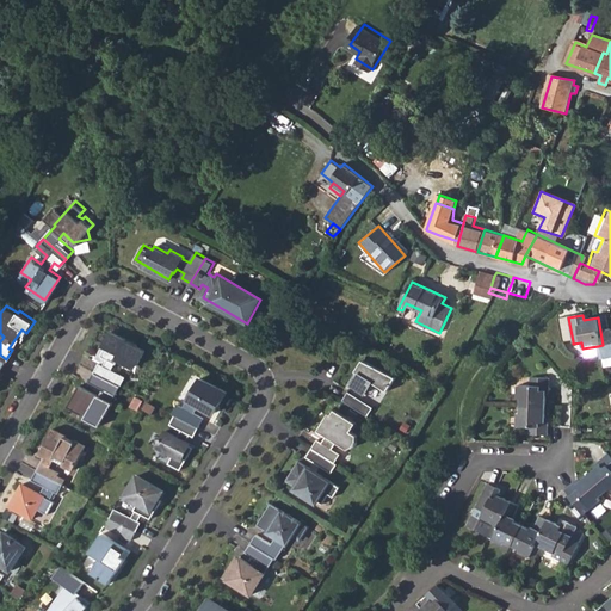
[(610,332),(606,316),(598,318),(603,345),(598,346),(600,359),(610,357),(610,332)]
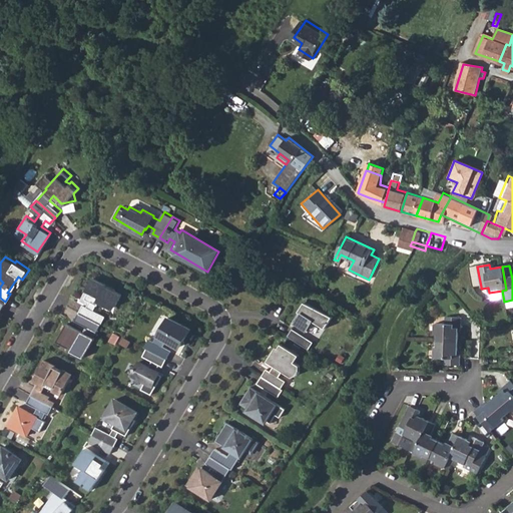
[(481,287),(477,267),(469,269),(473,289),(481,287)]
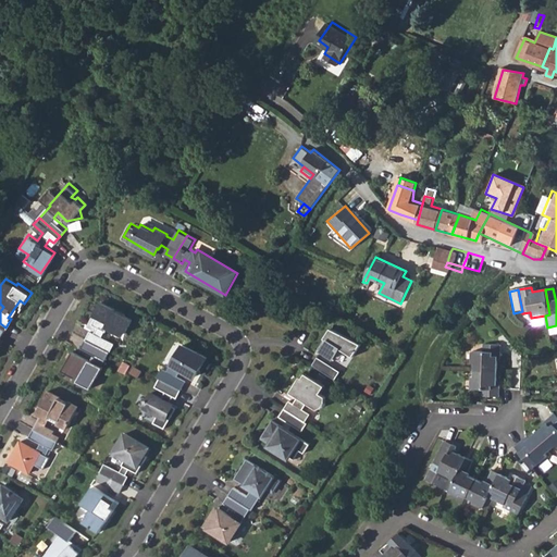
[(96,332),(91,330),(87,337),(110,350),(115,343),(102,335),(106,331),(107,331),(110,326),(124,335),(128,327),(130,327),(134,320),(126,316),(118,311),(119,310),(103,301),(97,314),(98,314),(95,321),(94,323),(99,325),(96,332)]
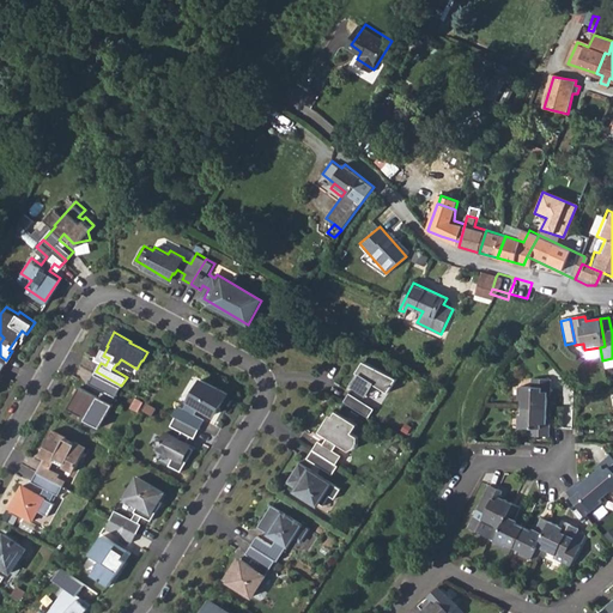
[(396,381),(363,363),(357,375),(360,377),(353,388),(365,396),(372,386),(388,395),(396,381)]
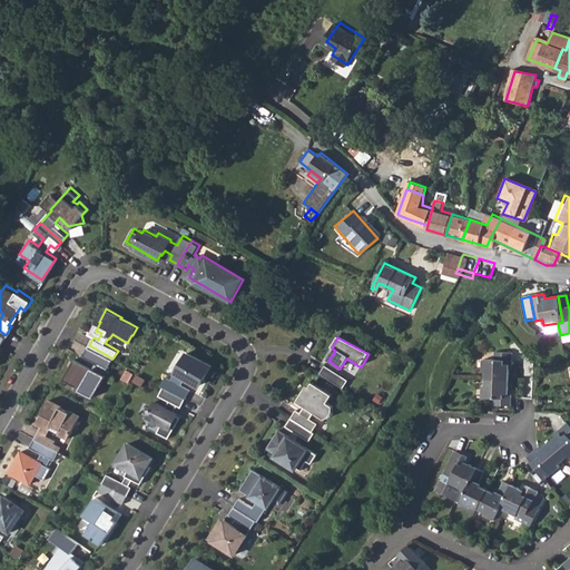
[(112,359),(89,345),(84,354),(98,362),(95,369),(75,356),(64,376),(81,387),(80,389),(94,396),(106,374),(105,374),(112,359)]
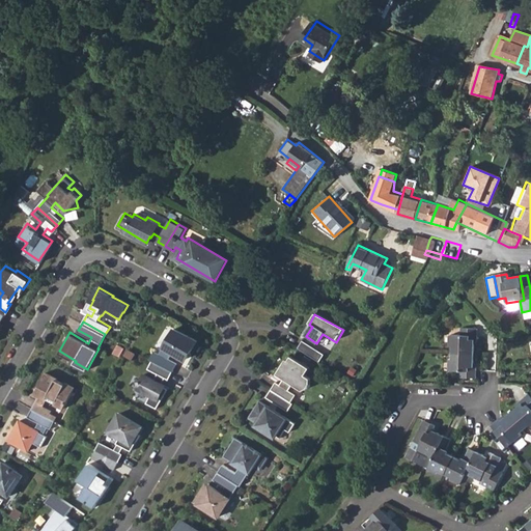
[(154,352),(149,360),(151,361),(172,372),(176,365),(168,360),(171,354),(180,360),(182,361),(183,361),(184,361),(185,361),(186,360),(187,359),(187,358),(197,342),(174,329),(159,355),(154,352)]
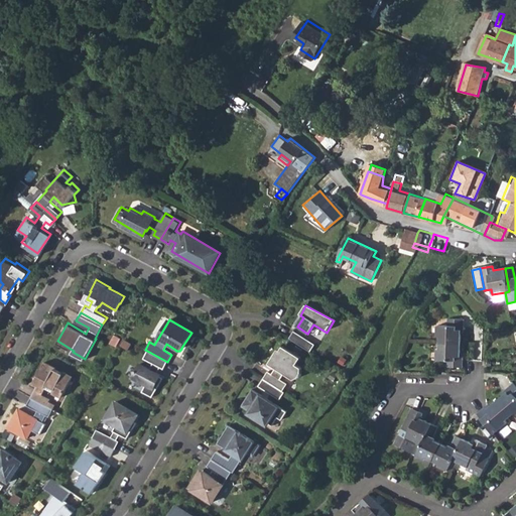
[(440,337),(440,343),(461,344),(462,332),(464,331),(464,319),(448,319),(448,326),(438,326),(437,337),(440,337)]
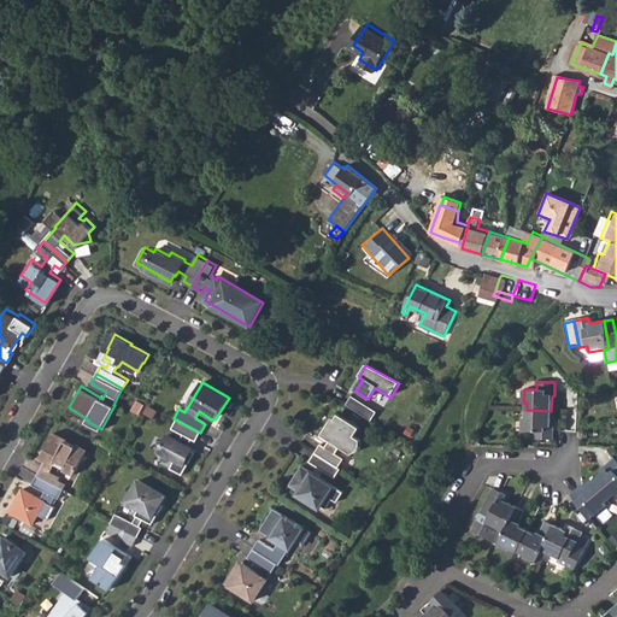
[(351,398),(346,406),(370,422),(376,413),(351,398)]
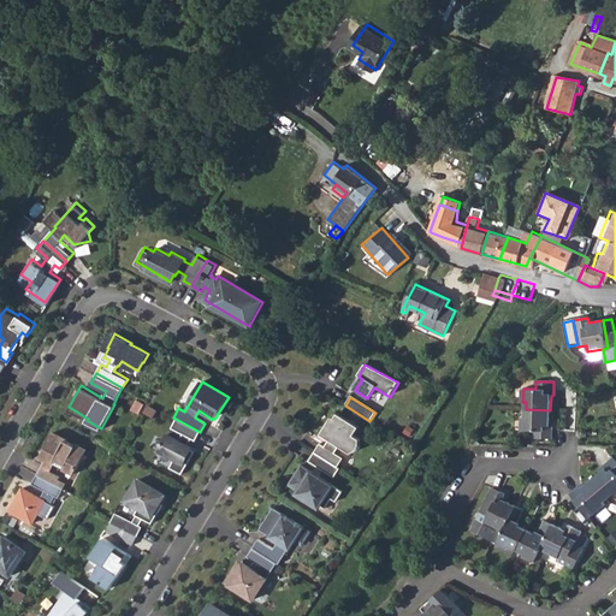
[(534,438),(552,438),(552,432),(552,426),(550,426),(550,410),(526,409),(526,418),(521,416),(521,430),(533,430),(534,438)]
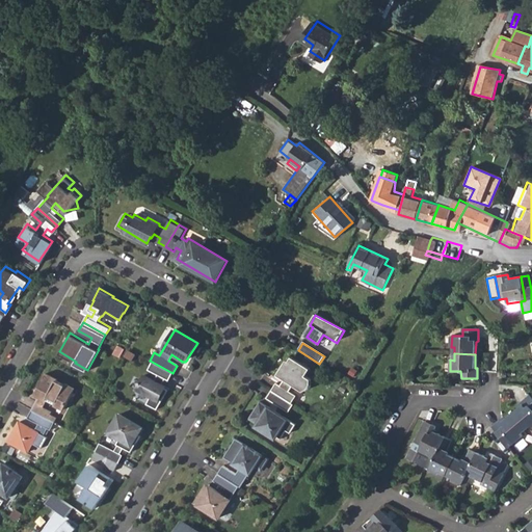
[(275,383),(271,392),(293,405),(297,398),(289,392),(292,387),(302,393),(310,389),(310,380),(304,377),(309,370),(291,358),(288,363),(286,361),(275,376),(283,380),(280,387),(275,383)]
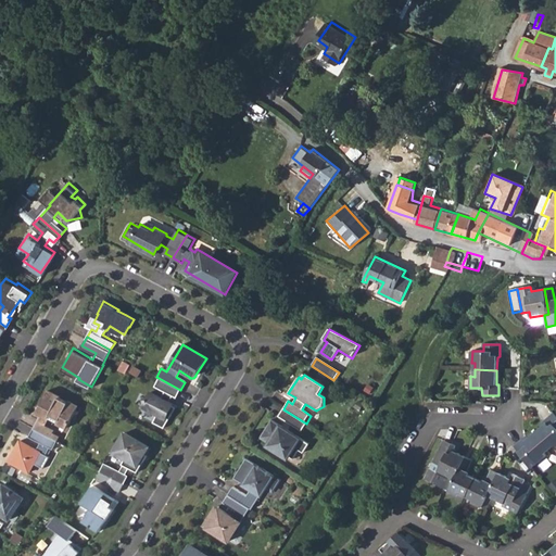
[(180,390),(159,378),(154,387),(165,392),(162,399),(151,392),(142,407),(156,415),(152,422),(163,429),(174,407),(172,406),(172,404),(168,403),(172,396),(175,399),(180,390)]
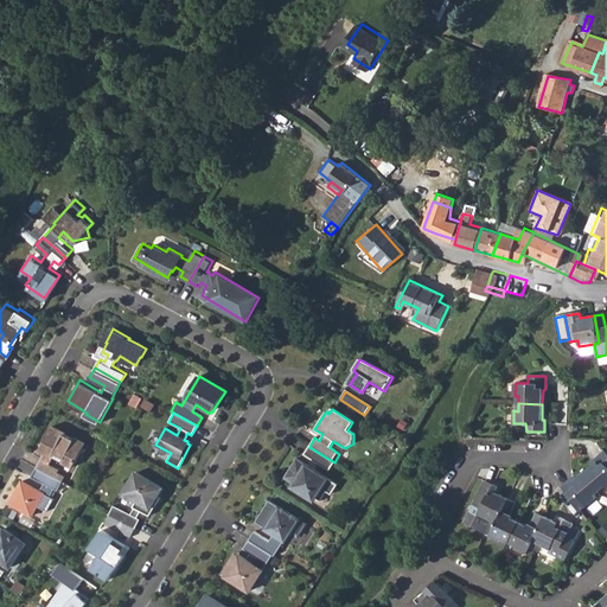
[(46,449),(38,465),(63,479),(65,474),(58,471),(61,468),(51,462),(55,454),(75,466),(88,443),(77,436),(76,438),(68,433),(68,432),(56,425),(42,447),(46,449)]
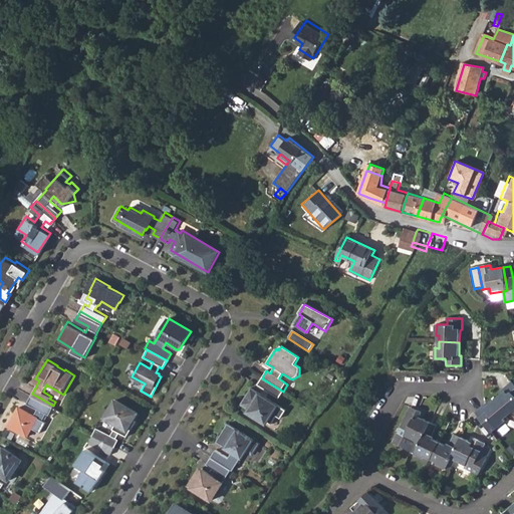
[(283,392),(262,378),(257,386),(278,399),(283,392)]
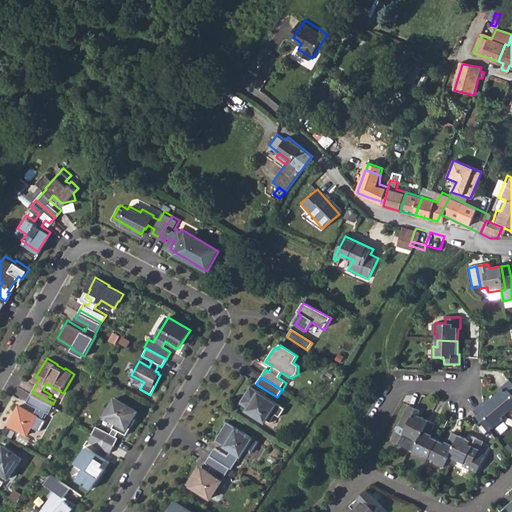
[(511,381),(510,379),(502,386),(503,389),(494,397),(507,413),(511,409),(511,381)]
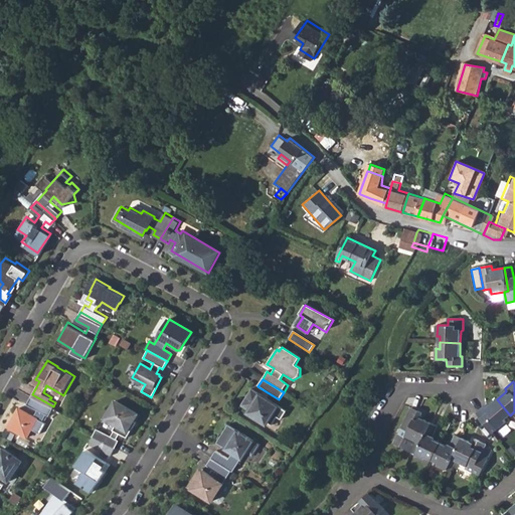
[(286,412),(250,389),(241,404),(250,410),(247,413),(266,425),(267,423),(271,426),(276,417),(281,420),(286,412)]
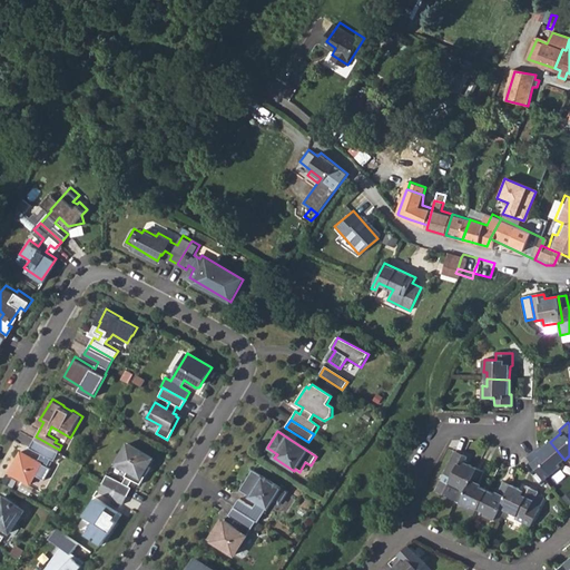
[(59,450),(36,436),(30,445),(41,452),(38,459),(21,450),(9,470),(30,482),(36,473),(45,478),(51,467),(47,464),(51,457),(55,459),(59,450)]
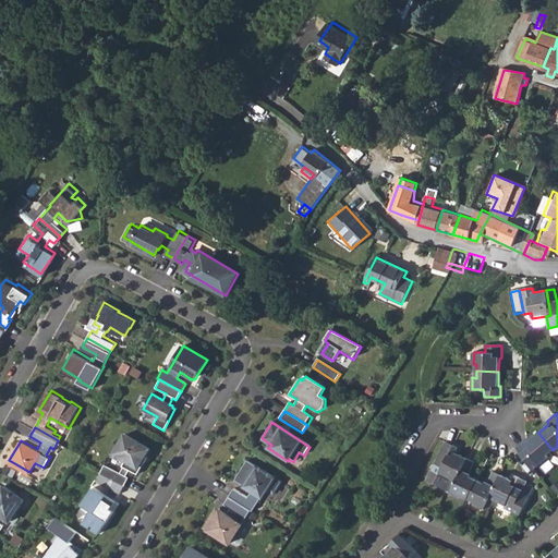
[(547,455),(553,450),(538,433),(528,441),(525,439),(517,447),(528,460),(533,456),(541,463),(549,457),(547,455)]
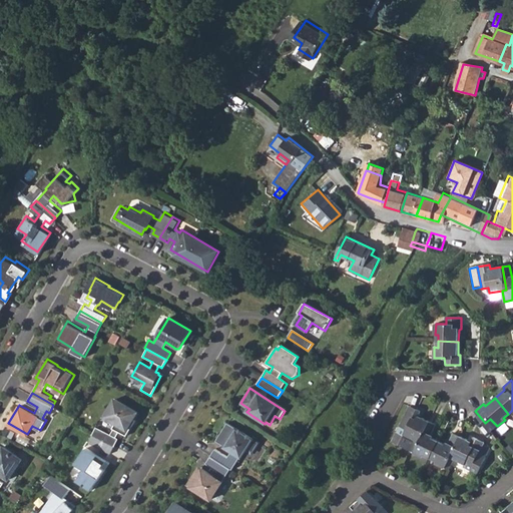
[(136,412),(114,399),(104,417),(115,423),(111,429),(112,429),(109,435),(95,427),(91,434),(113,447),(117,439),(114,437),(118,431),(125,436),(134,420),(132,418),(136,412)]
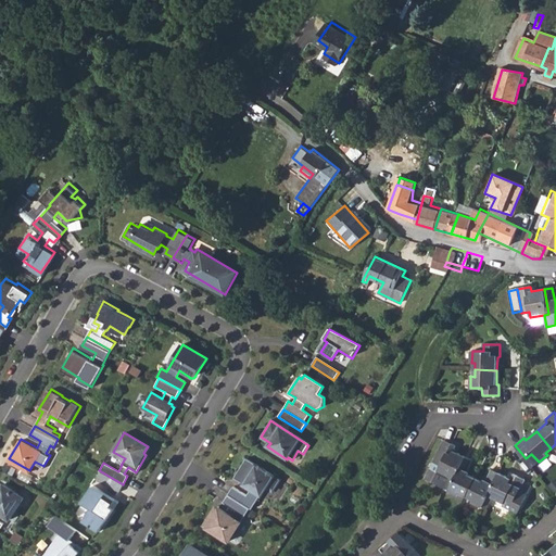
[(438,470),(451,477),(455,478),(466,457),(454,451),(456,445),(444,441),(433,462),(440,465),(438,470)]
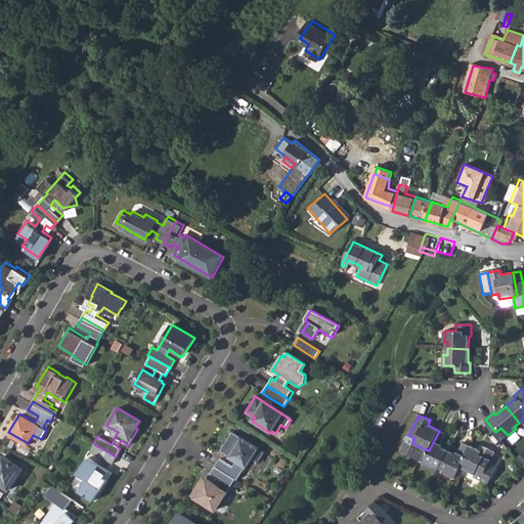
[(434,465),(440,468),(448,450),(439,445),(445,434),(439,431),(429,450),(425,449),(420,460),(432,467),(434,465)]
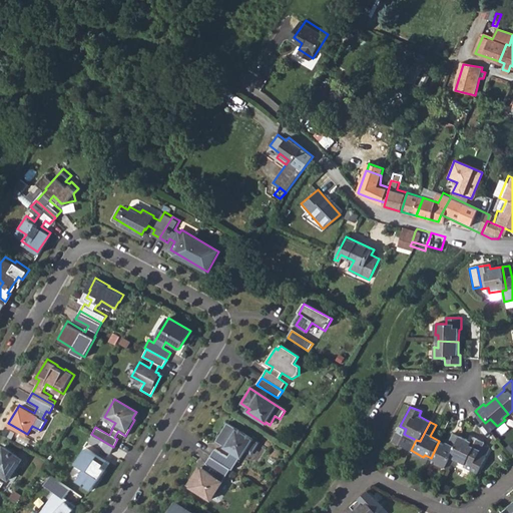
[(258,444),(227,423),(215,441),(218,444),(231,452),(226,458),(214,450),(209,457),(229,470),(230,471),(239,457),(240,458),(245,450),(250,454),(258,444)]
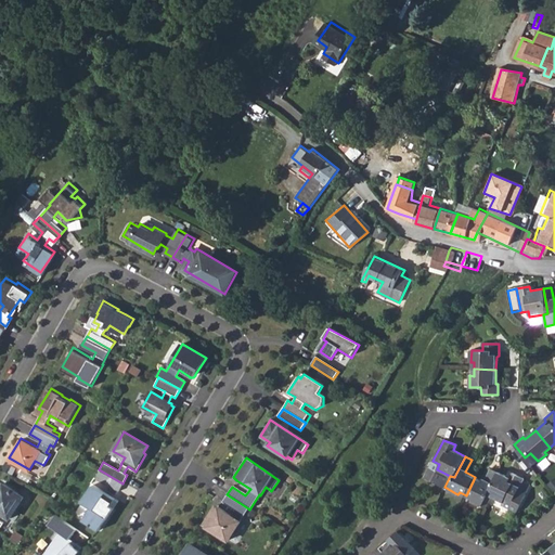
[(472,501),(486,506),(490,495),(487,494),(498,473),(489,467),(481,480),(475,477),(466,495),(473,498),(472,501)]
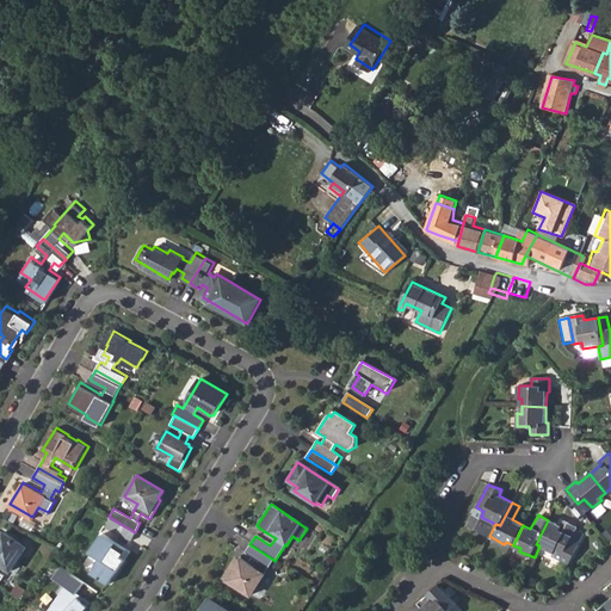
[(135,532),(109,517),(104,526),(129,541),(135,532)]
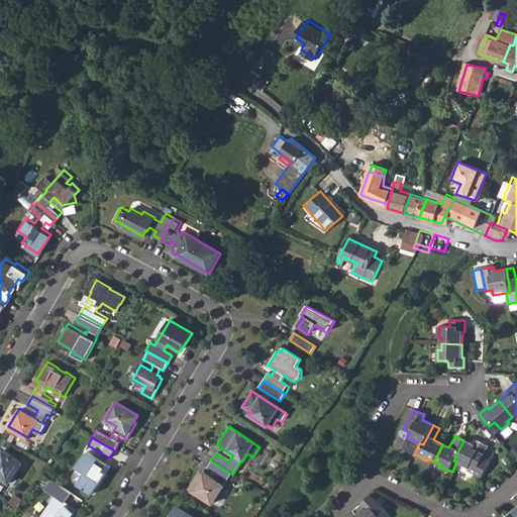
[(475,445),(463,440),(453,460),(456,461),(469,468),(468,471),(483,478),(496,452),(487,448),(488,445),(477,440),(475,445)]
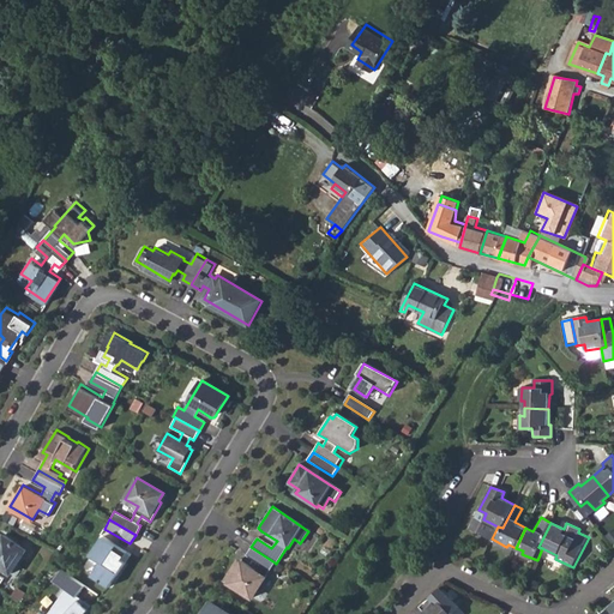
[(0,582),(5,576),(0,572),(0,567),(2,565),(12,572),(24,557),(22,543),(7,533),(2,540),(0,537),(0,582)]
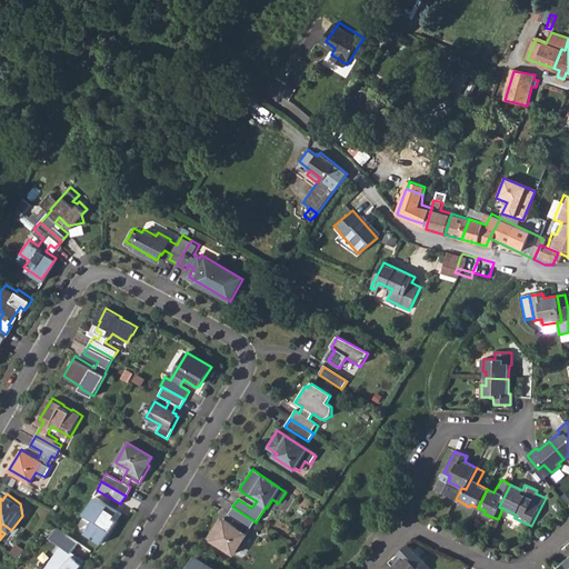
[(93,496),(85,508),(93,515),(81,531),(97,542),(113,520),(110,518),(116,511),(93,496)]
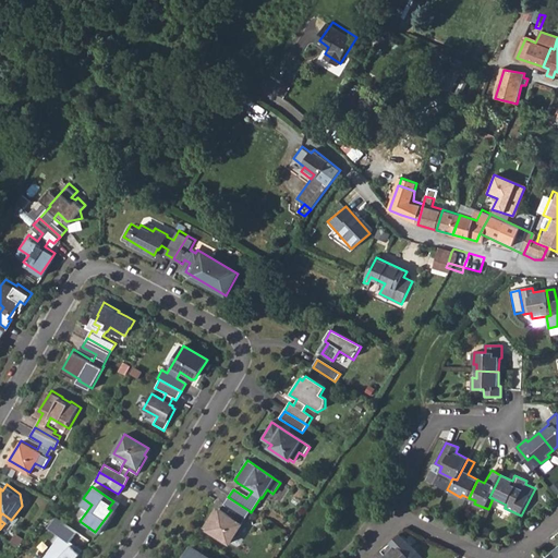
[(250,511),(228,497),(223,506),(235,513),(232,519),(219,511),(217,516),(213,513),(204,529),(216,536),(217,535),(220,537),(219,538),(229,545),(250,511)]
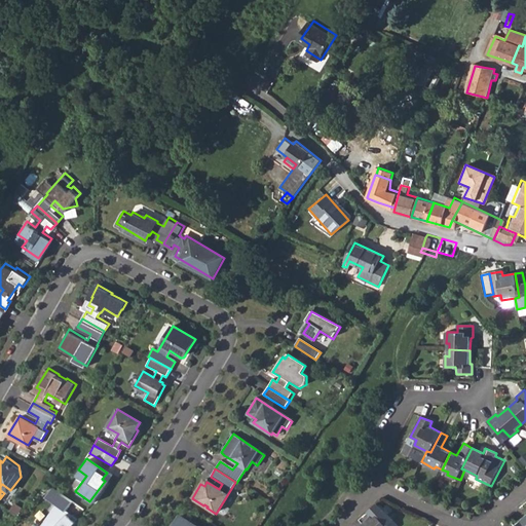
[(68,525),(74,519),(76,516),(65,506),(70,499),(51,486),(44,494),(58,504),(40,525),(68,525)]
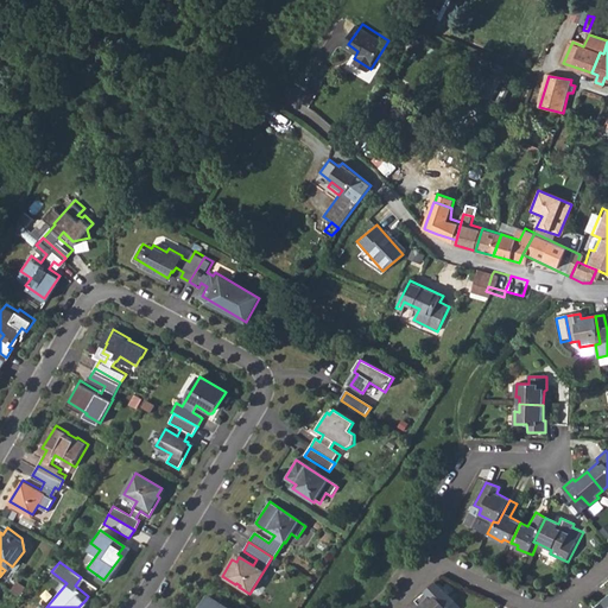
[(455,602),(436,582),(425,591),(430,596),(419,606),(422,607),(449,607),(455,602)]
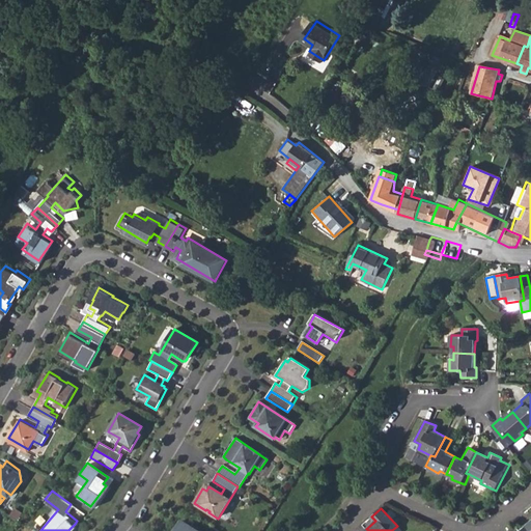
[(196,530),(180,521),(174,530),(196,530)]
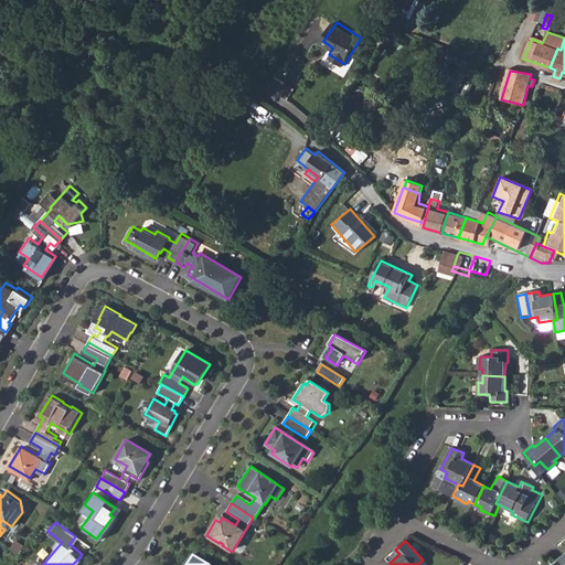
All buildings are outlined.
